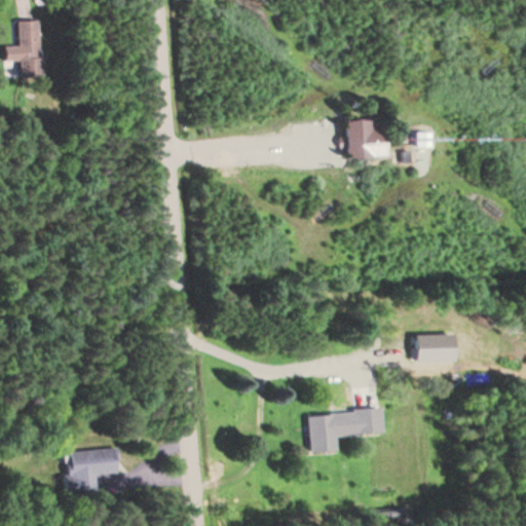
[(19,58),(19,76),(38,76),(38,58),(19,58)]
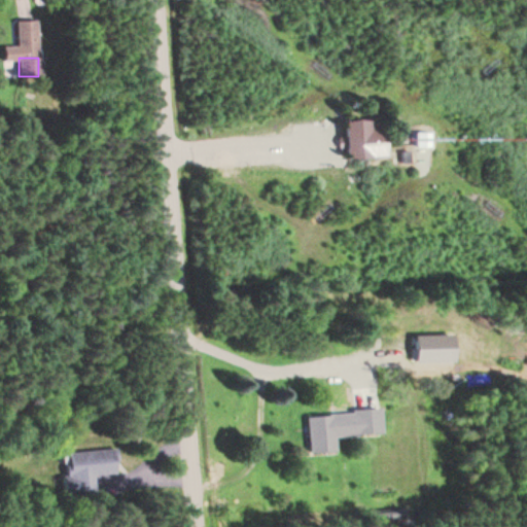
[(370,118),(346,119),(347,156),(382,155),(382,133),(371,133),(370,118)]
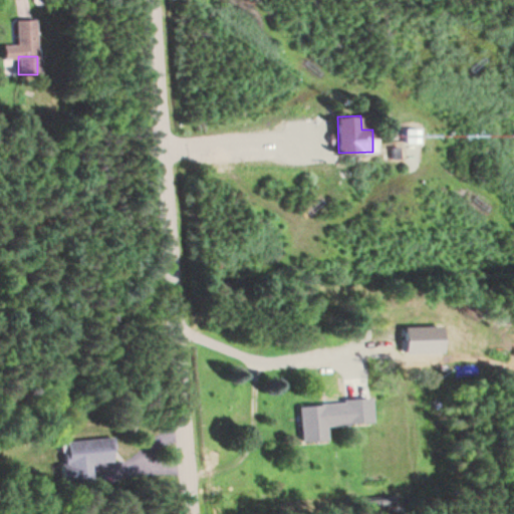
[(302,441),(327,440),(326,425),(344,424),(343,403),(300,405),(302,441)]
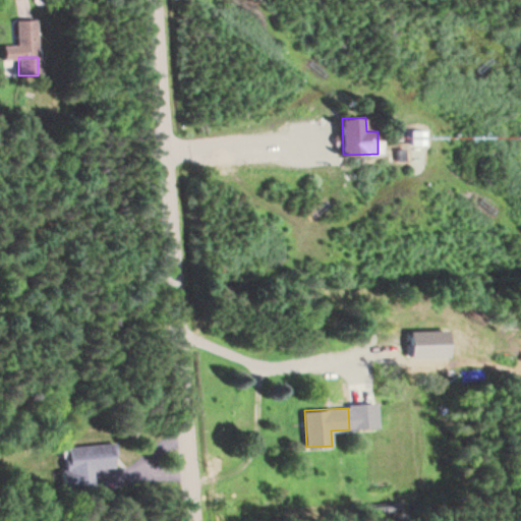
[(94,485),(93,470),(116,469),(114,443),(65,447),(68,486),(94,485)]
